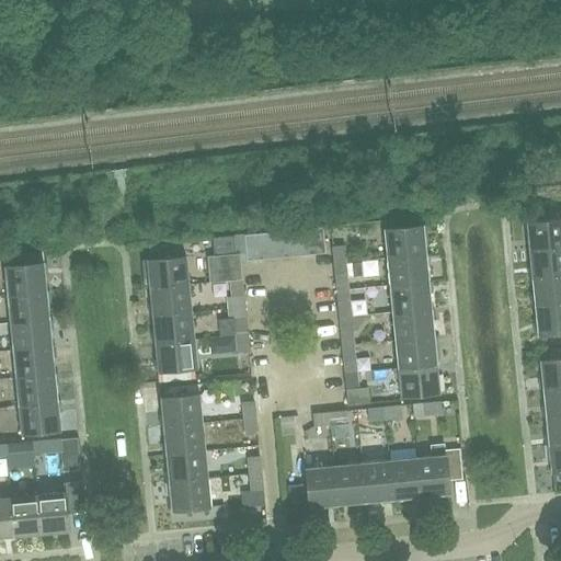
[(560,218),(525,222),(528,251),(560,248),(560,218)]
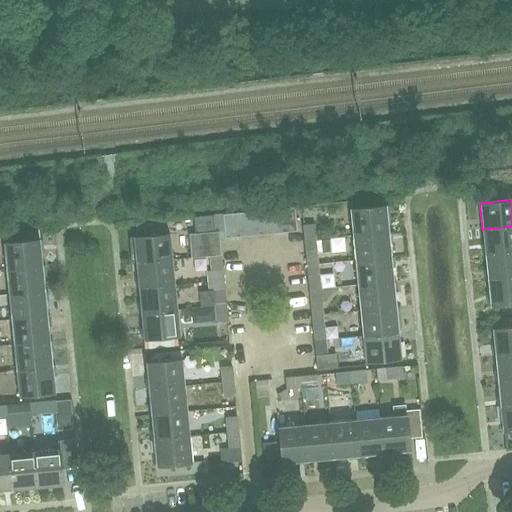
[(352,235),(388,232),(385,206),(349,209),(352,235)]
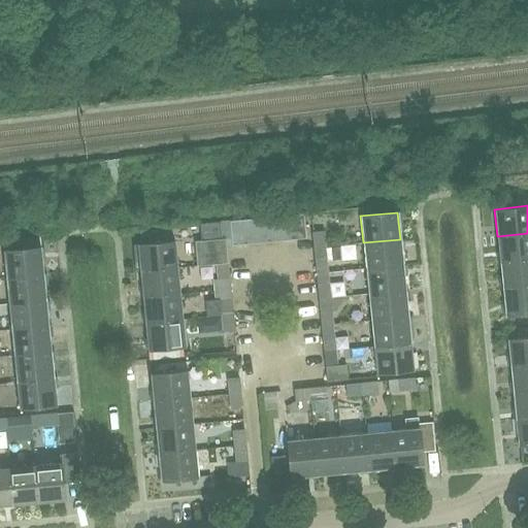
[(292,241),(305,239),(303,216),(290,217),(292,241)]
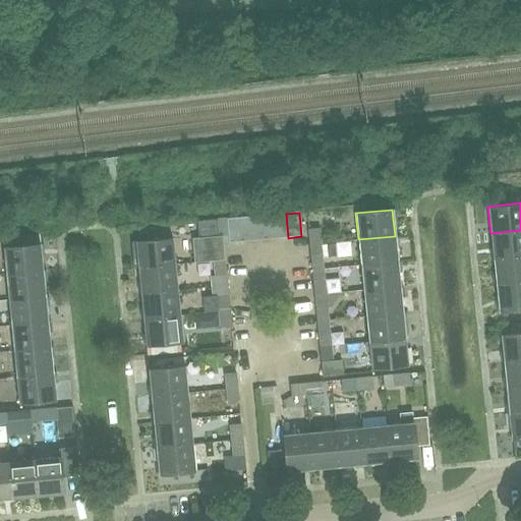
[(277,239),(288,238),(286,214),(274,215),(277,239)]
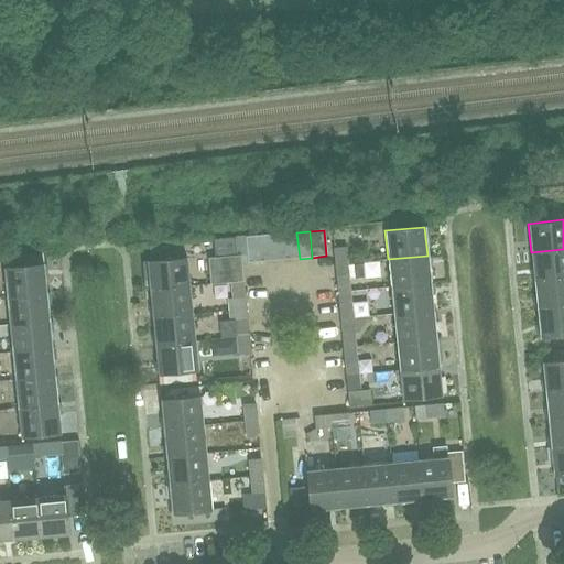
[(286,260),(300,259),(296,232),(284,234),(286,260)]
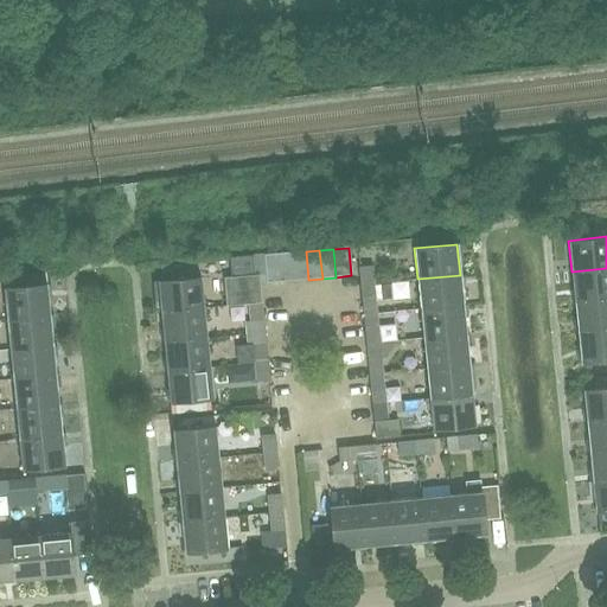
[(294,281),(308,280),(306,251),(292,253),(294,281)]
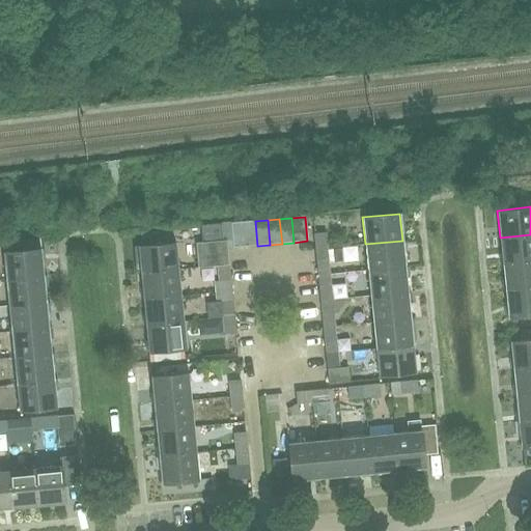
[(246,247),(257,246),(255,221),(244,223),(246,247)]
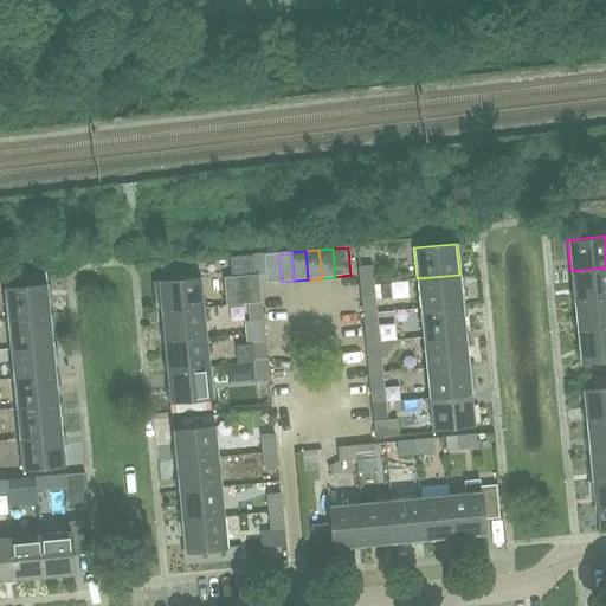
[(266,283),(281,282),(278,255),(263,256),(266,283)]
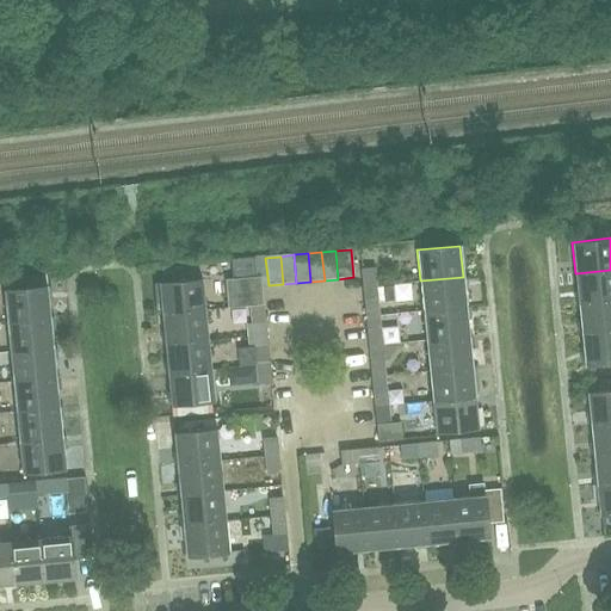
[(363,288),(377,287),(376,269),(362,270),(363,288)]
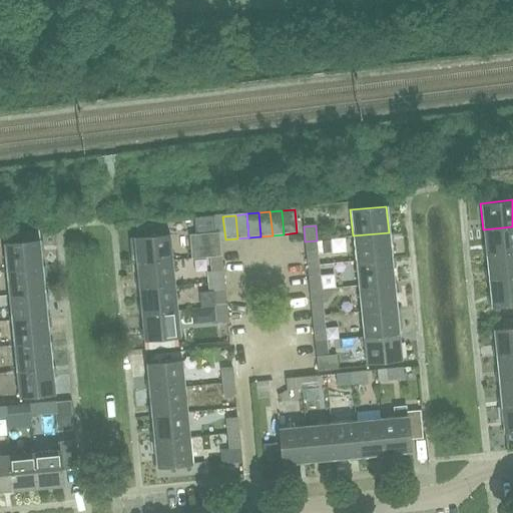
[(512,226),(483,229),(485,254),(512,251),(512,226)]
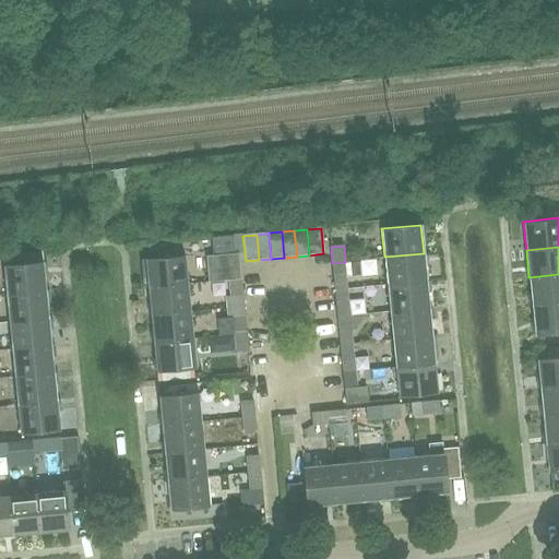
[(387,284),(426,280),(424,253),(384,257),(387,284)]
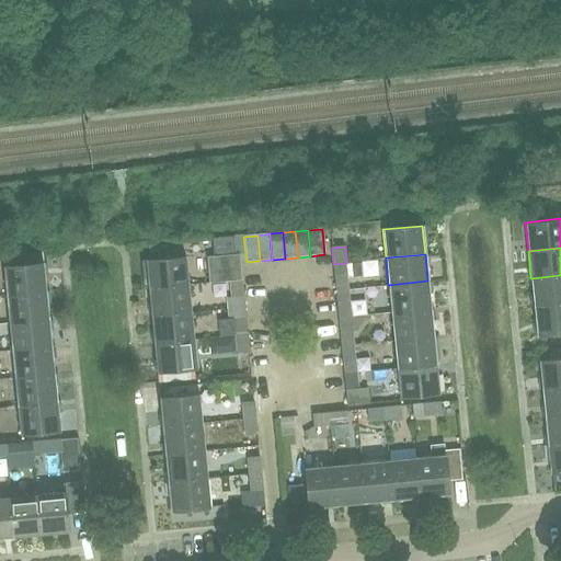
[(208,283),(241,279),(239,255),(206,259),(208,283)]
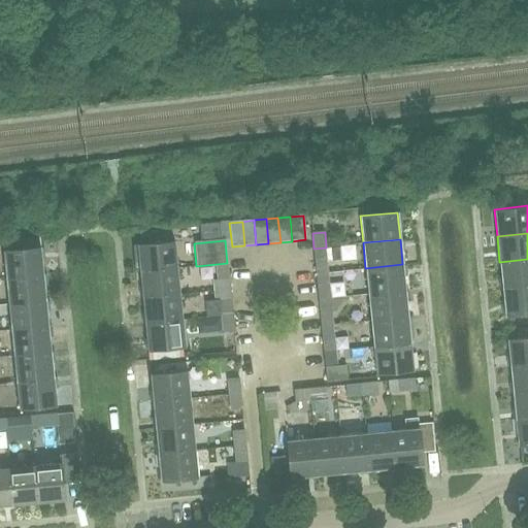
[(135,261),(139,261),(140,271),(177,267),(174,241),(138,244),(138,245),(134,245),(135,261)]
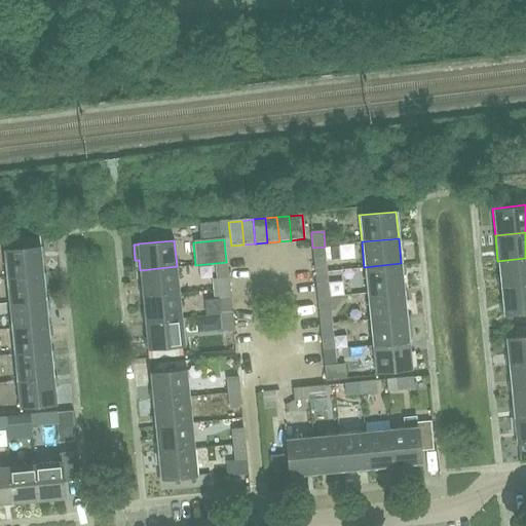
[(6,276),(43,272),(40,246),(3,250),(6,276)]
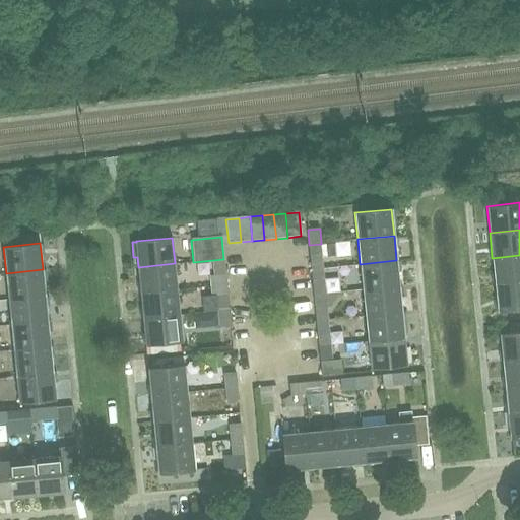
[(323,258),(322,257),(335,255),(334,244),(321,245),(321,244),(309,245),(310,260),(323,258)]
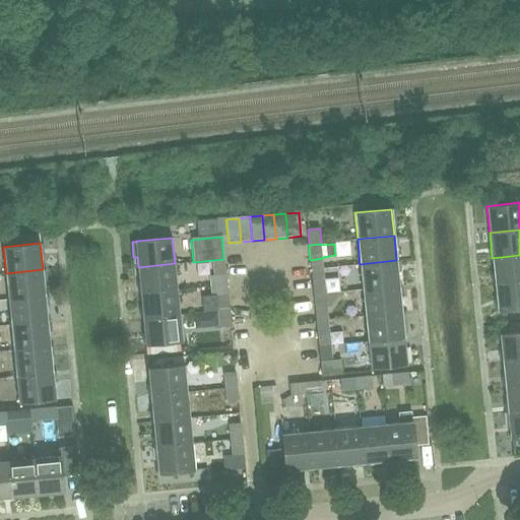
[(495,284),(519,281),(519,255),(492,258),(495,284)]
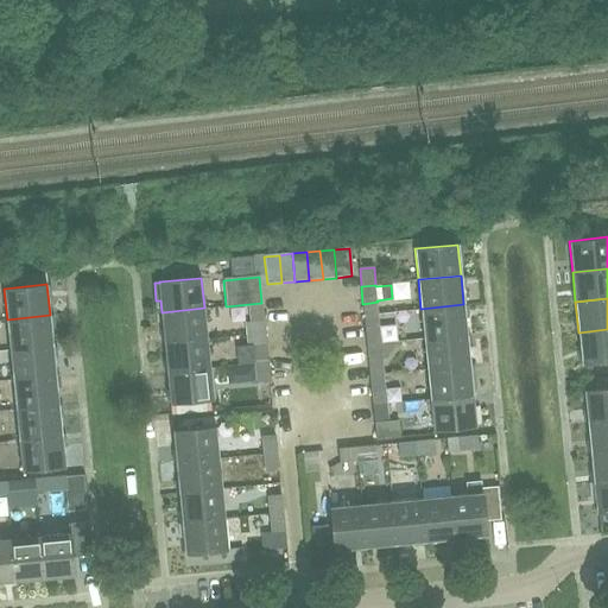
[(261,303),(248,304),(248,308),(251,322),(265,321),(264,305),(264,304),(261,304),(261,303)]
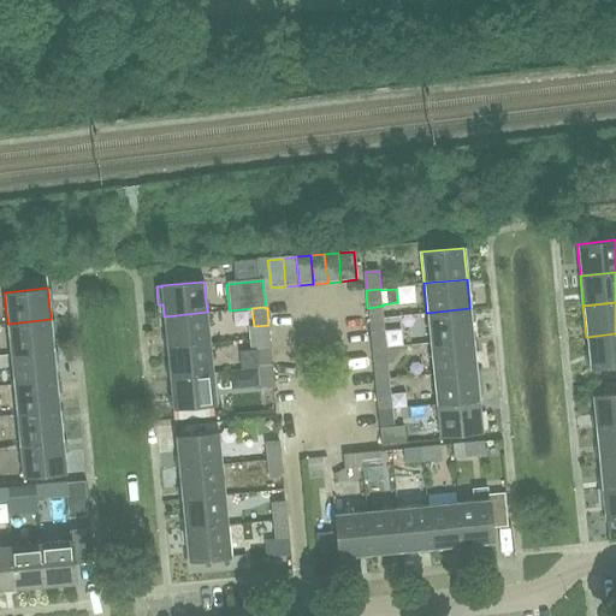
[(430,343),(473,339),(469,308),(426,313),(430,343)]
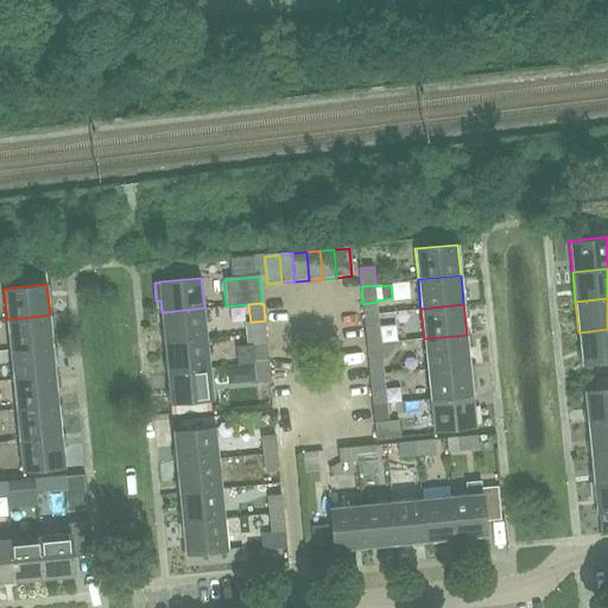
[(164,343),(208,340),(204,308),(162,312),(164,343)]
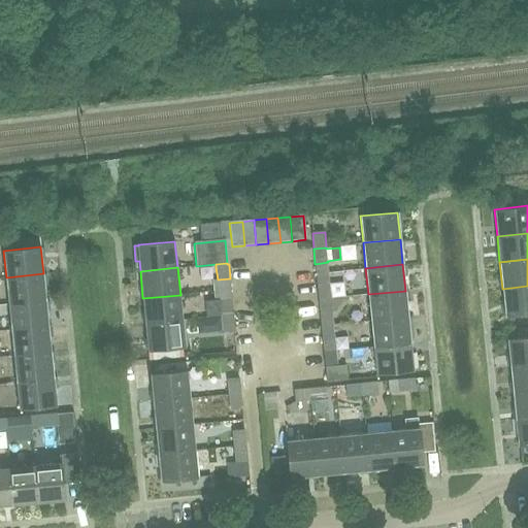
[(8,303),(46,299),(43,273),(6,277),(8,303)]
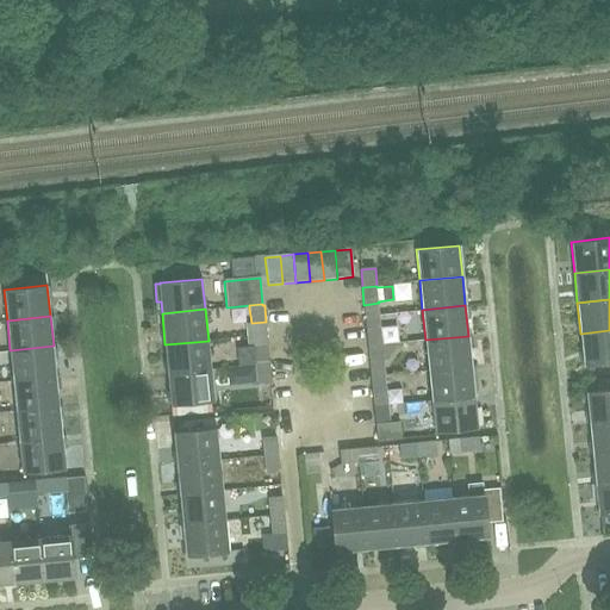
[(366,328),(368,352),(384,350),(383,344),(381,327),(366,328)]
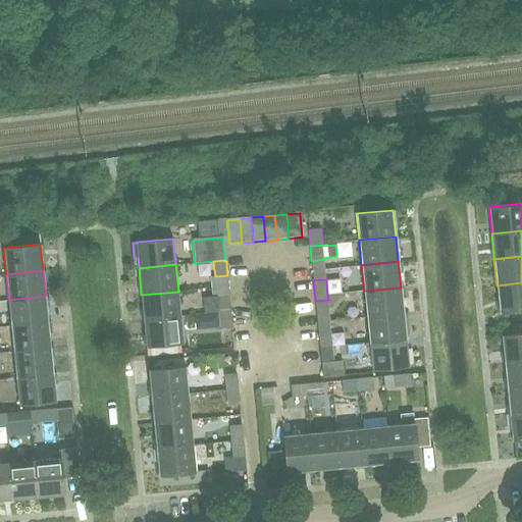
[(499,313),(521,310),(521,282),(497,285),(499,313)]
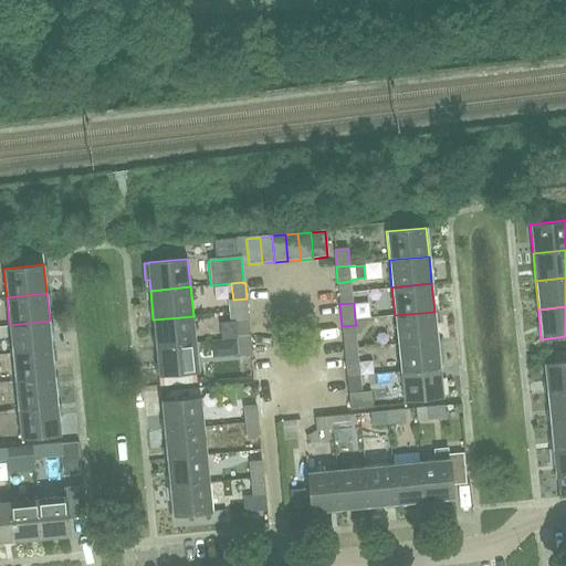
[(397,344),(438,339),(435,312),(395,315),(397,344)]
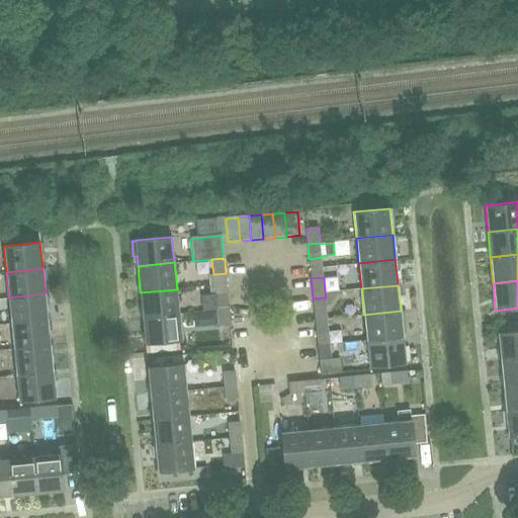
[(143,318),(178,315),(178,314),(179,314),(177,289),(140,292),(143,318)]
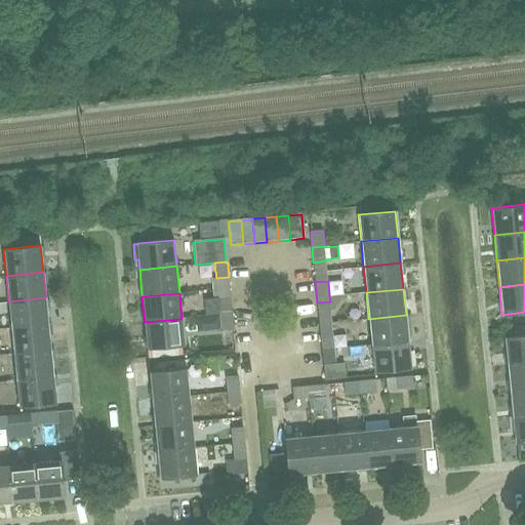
[(11,327),(48,324),(46,297),(8,301),(11,327)]
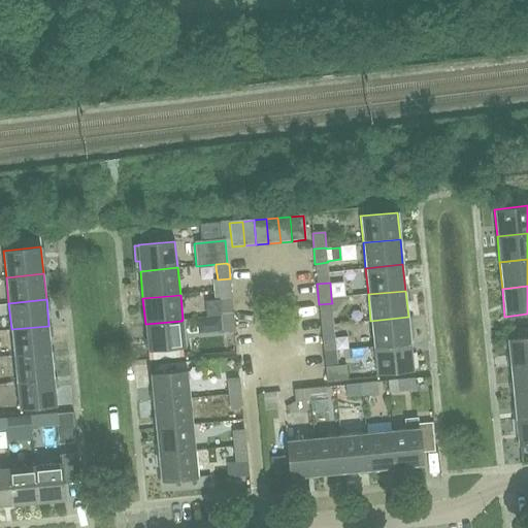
[(221,317),(234,316),(232,299),(220,301),(221,317)]
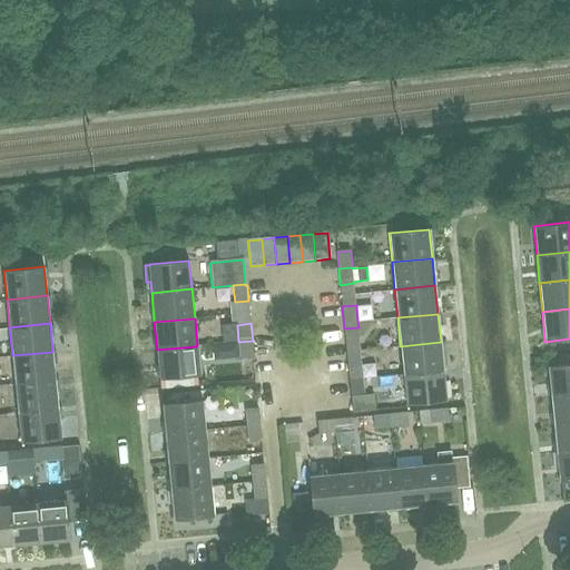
[(359,327),(344,328),(345,340),(360,338),(359,332),(359,327)]
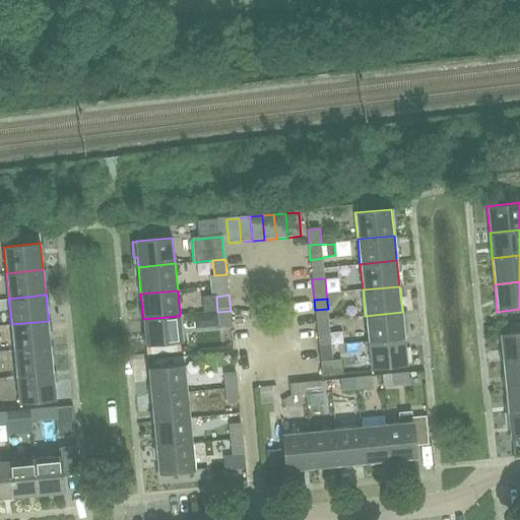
[(219,326),(232,325),(231,311),(217,312),(219,326)]
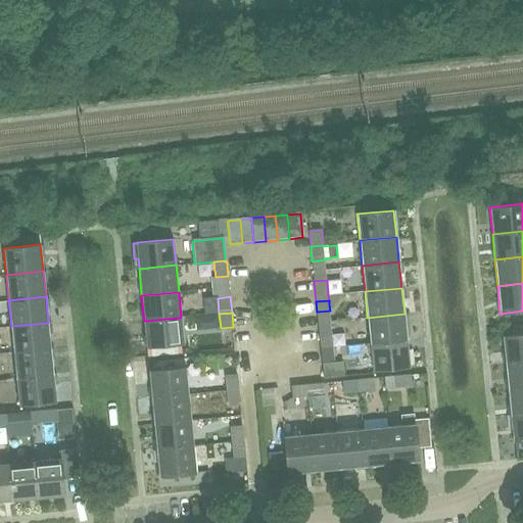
[(370,343),(407,340),(405,314),(367,318),(370,343)]
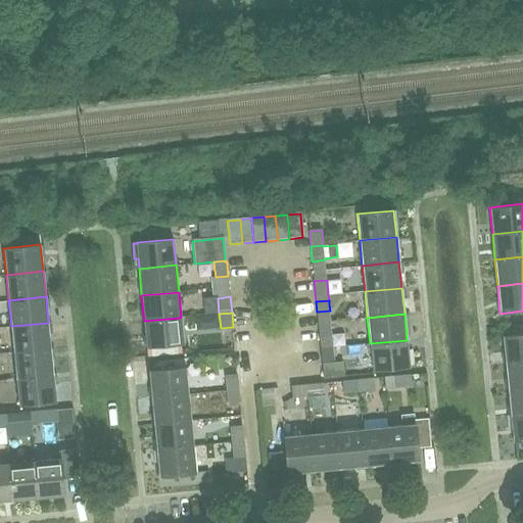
[(146,347),(147,347),(183,343),(180,318),(144,321),(146,347)]
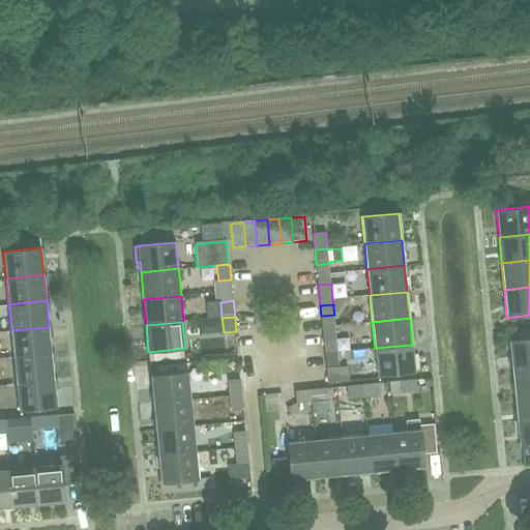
[(13,357),(52,353),(49,327),(11,330),(13,357)]
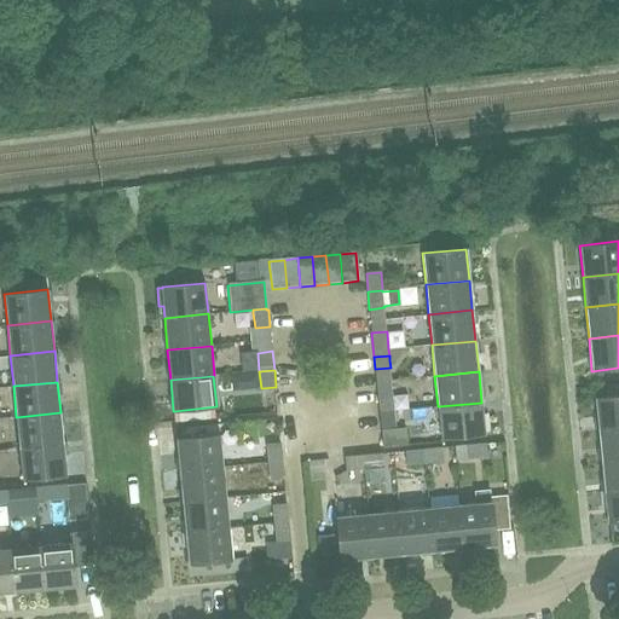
[(379,405),(394,404),(393,392),(377,393),(379,405)]
